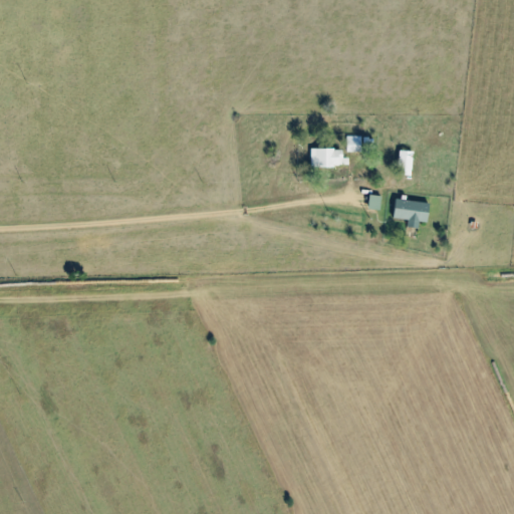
[(346,152),(365,153),(366,137),(346,136),(346,152)]
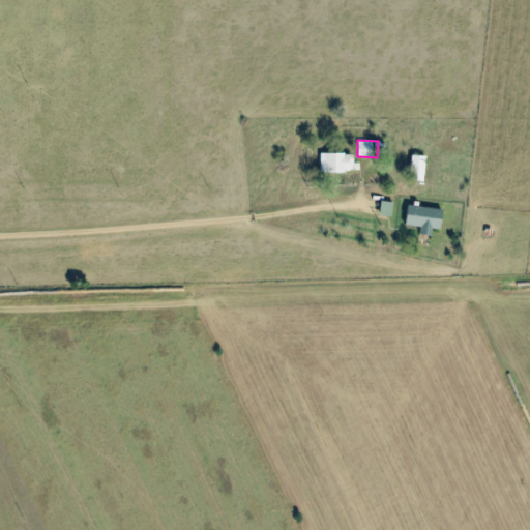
[(356,152),(320,153),(321,172),(356,171),(356,152)]
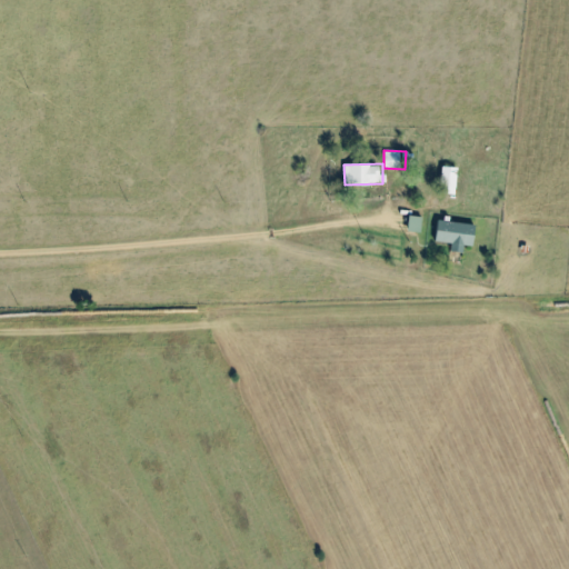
[(439,193),(456,195),(458,168),(442,166),(439,193)]
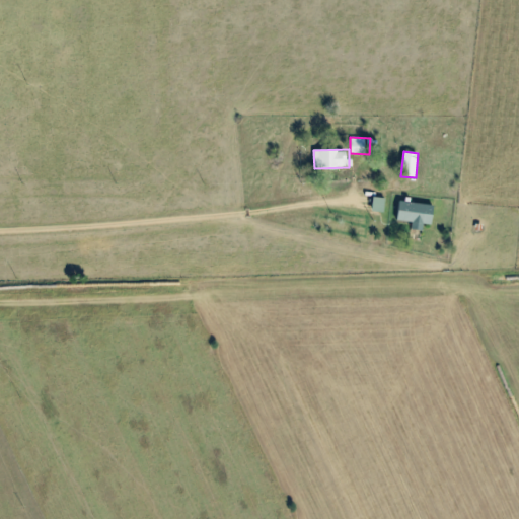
[(383,212),(385,198),(373,197),(372,210),(383,212)]
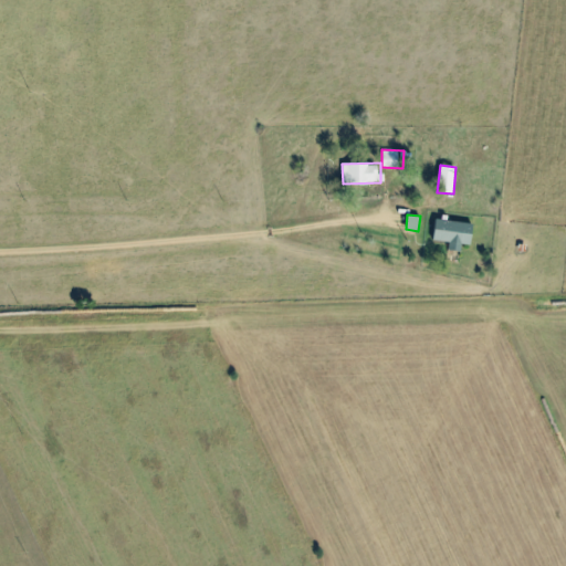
[(461,244),(471,244),(473,223),(436,219),(433,240),(449,242),(449,249),(461,250),(461,244)]
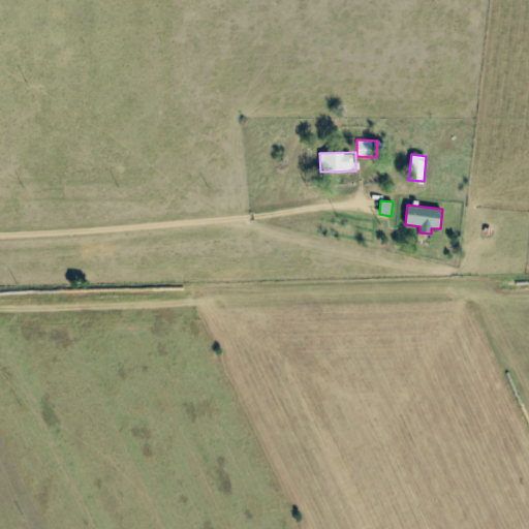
All buildings are outlined.
